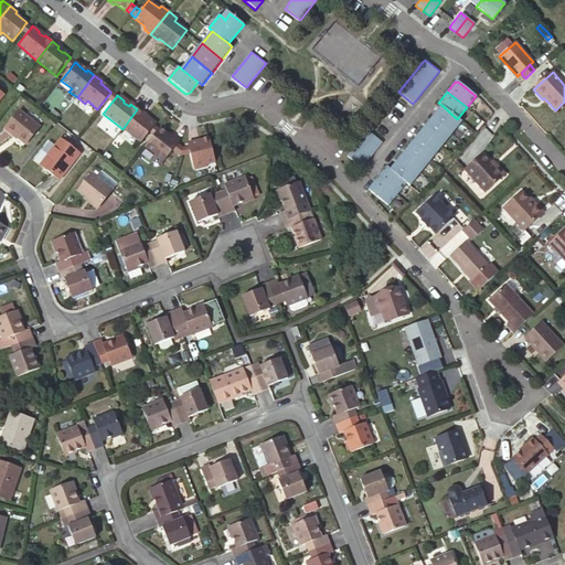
[(430,118),(450,134),(460,121),(457,119),(441,105),(430,118)]
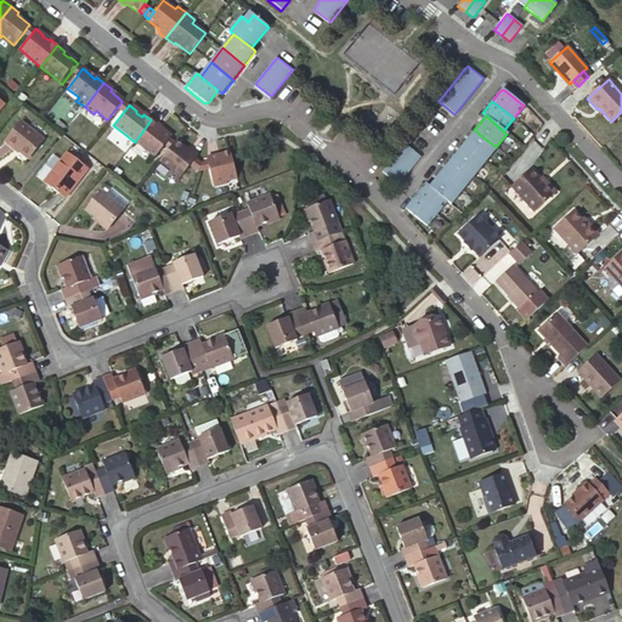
[(135,142),(157,159),(165,148),(170,141),(173,139),(165,133),(163,133),(158,129),(159,126),(151,120),(135,142)]
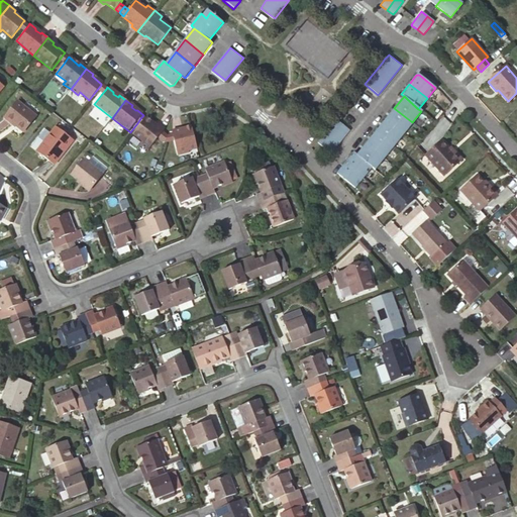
[(25,132),(37,116),(20,102),(8,118),(25,132)]
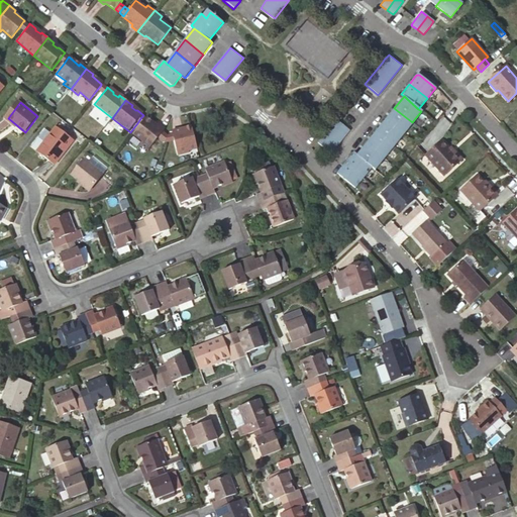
[(385,120),(403,134),(412,122),(394,108),(385,120)]
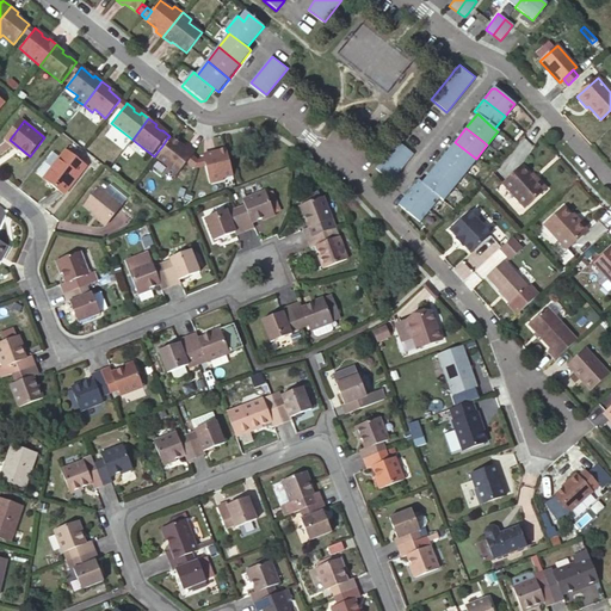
[(165,148),(156,159),(168,168),(166,171),(174,178),(185,164),(191,156),(193,154),(185,147),(184,149),(172,140),(171,141),(165,148)]
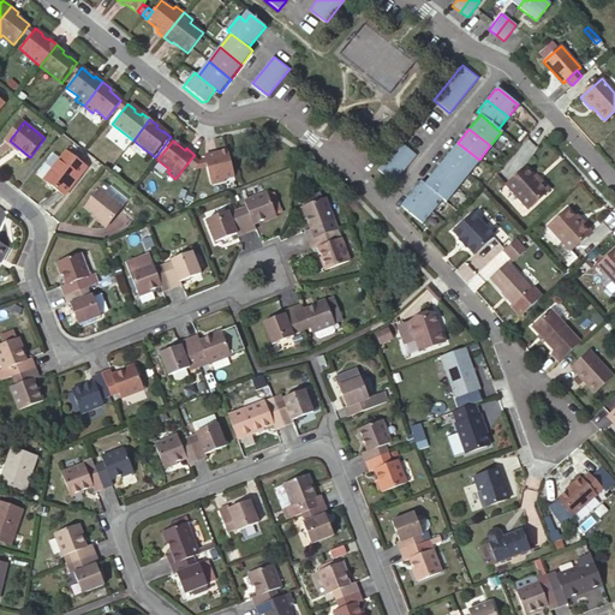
[(376,171),(393,184),(416,155),(400,142),(376,171)]
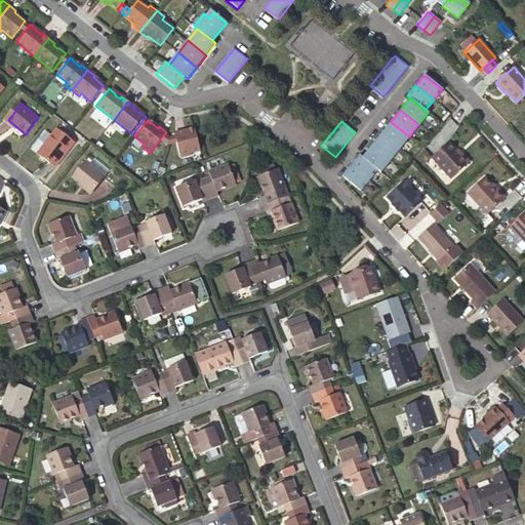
[(380,133),(399,149),(409,136),(391,122),(380,133)]
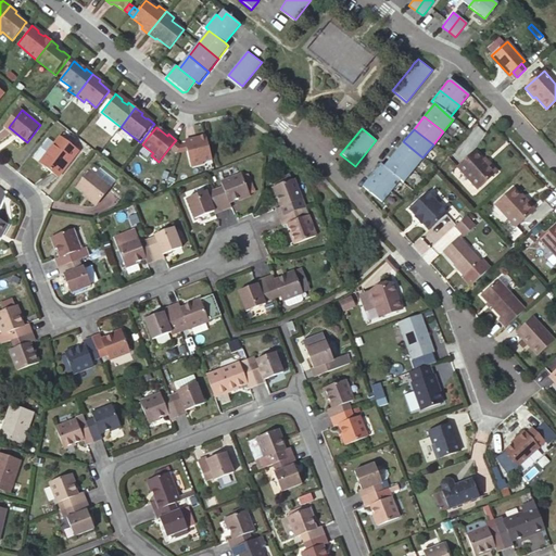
[(212,160),(205,136),(184,141),(185,144),(187,153),(190,167),(202,164),(202,162),(212,160)]
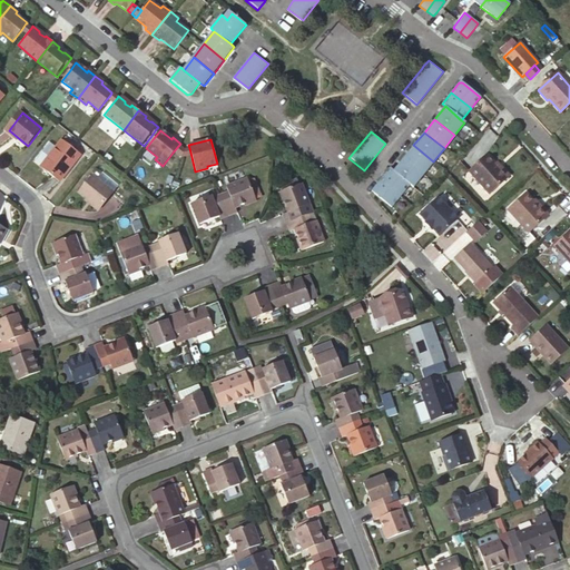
[(60,182),(81,156),(64,141),(41,167),(60,182)]
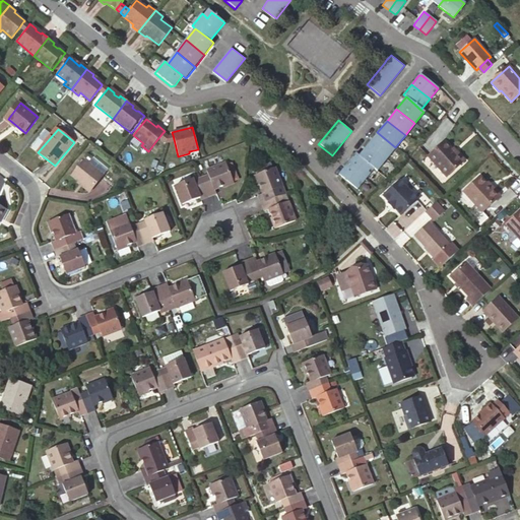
[(35,143),(40,147),(49,135),(45,131),(35,143)]
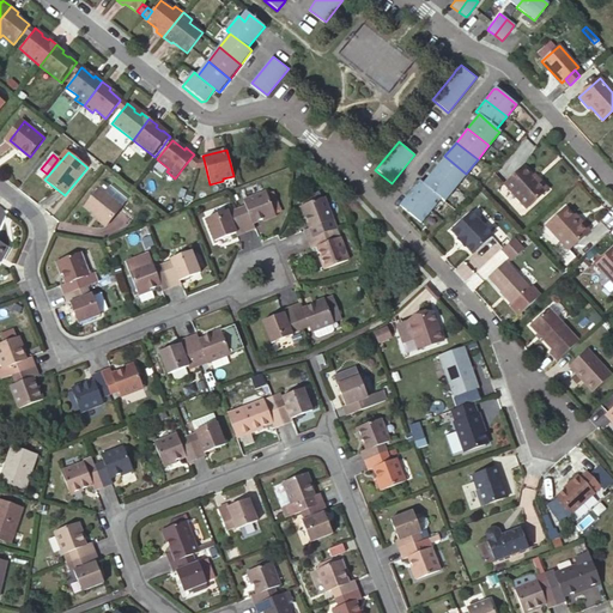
[(434,170),(455,187),(466,174),(444,156),(434,170)]
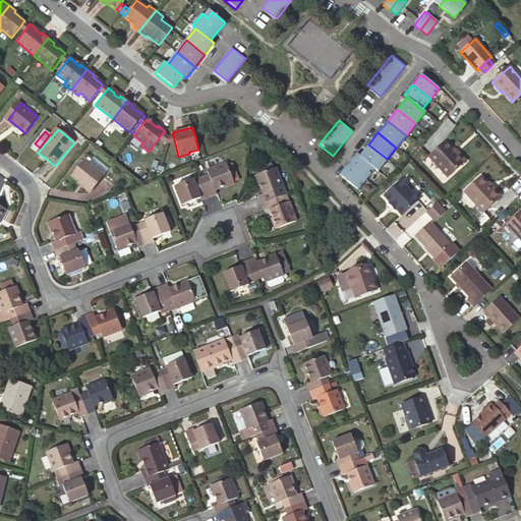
[(163,133),(158,139),(165,146),(168,137),(163,133)]
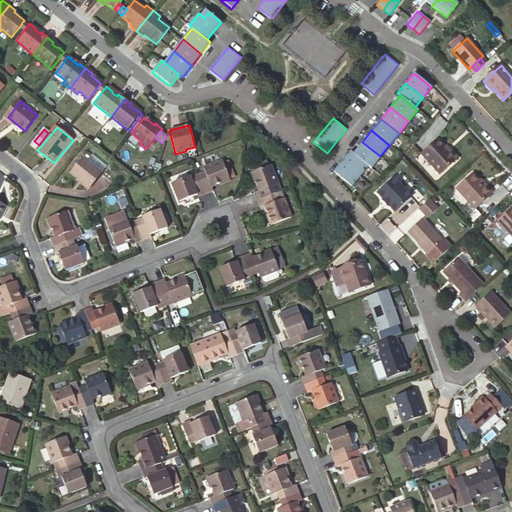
[(170,133),(165,135),(162,143),(172,141),(170,133)]
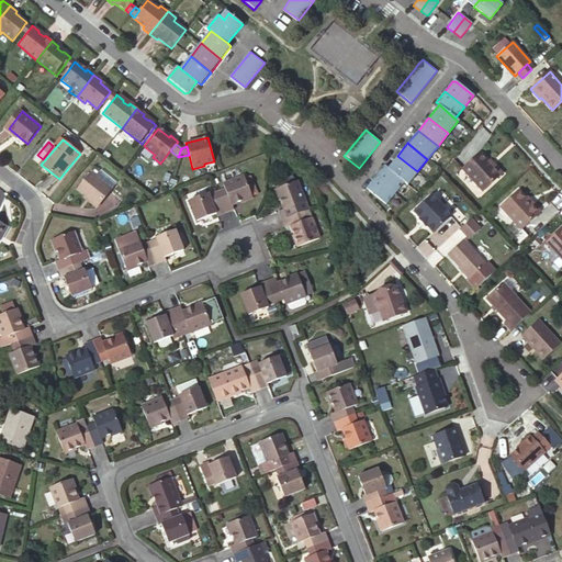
[(481,154),(462,170),(483,192),(502,173),(493,165),(492,166),(489,163),(481,154)]
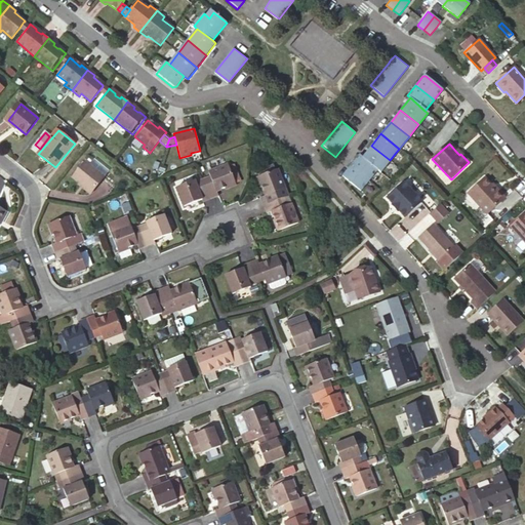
[(371,146),(362,157),(367,161),(377,169),(380,172),(390,160),(371,146)]
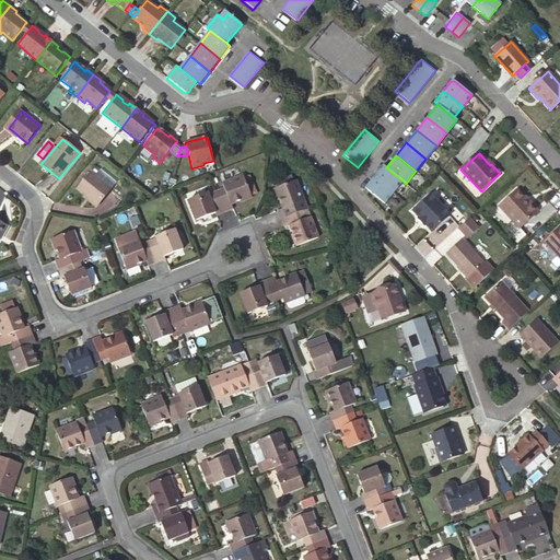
[(374,176),(394,193),(403,181),(392,172),(386,167),(383,165),(374,176)]
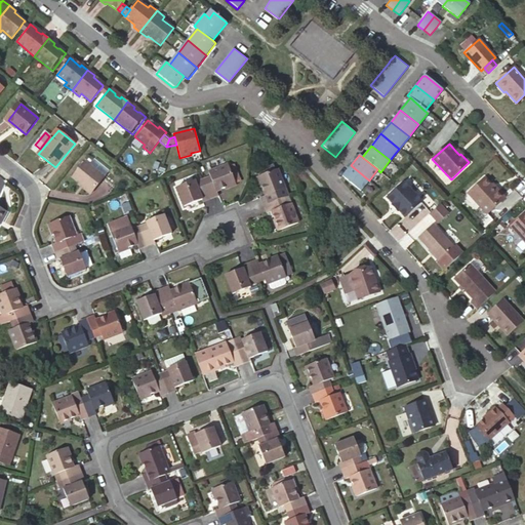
[(90,194),(105,179),(86,162),(73,177),(90,194)]
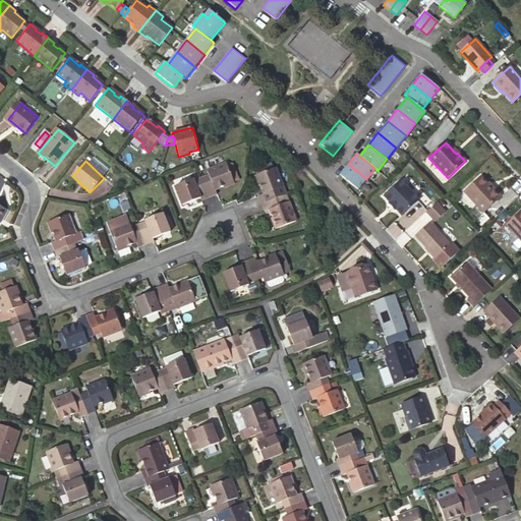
[(233,163),(224,166),(231,184),(239,180),(233,163)]
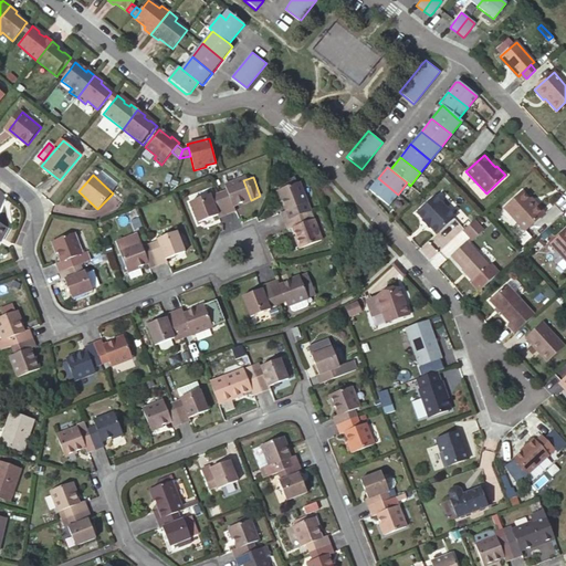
[(276,185),(280,191),(296,185),(294,178),(276,185)]
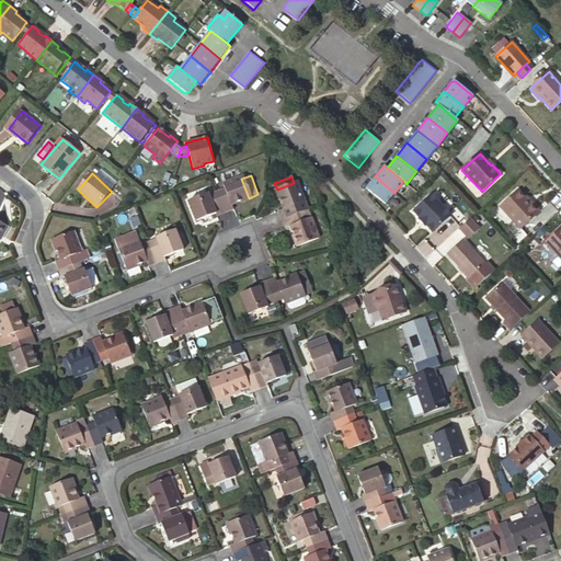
[(385,204),(395,193),(375,176),(367,186),(367,190),(385,204)]
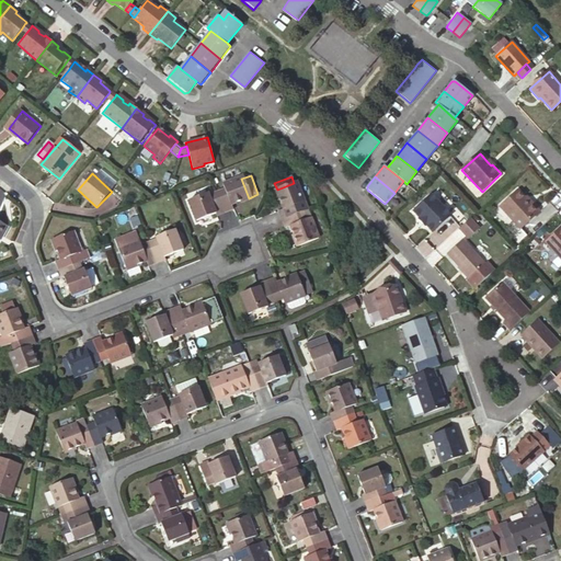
[(224,190),(216,193),(224,214),(232,210),(230,206),(249,199),(249,198),(241,179),(241,178),(221,185),(224,190)]
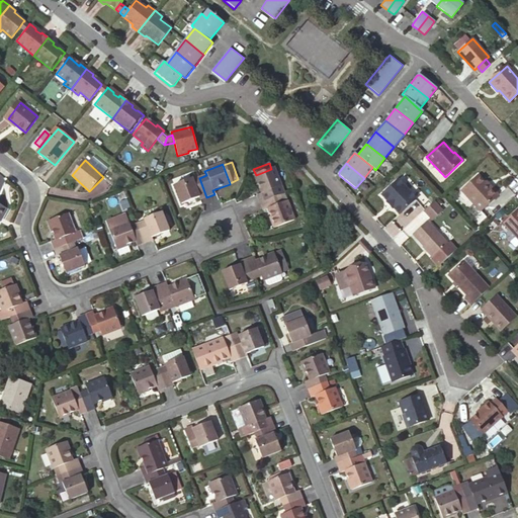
[(256,195),(260,203),(278,196),(275,188),(280,186),(273,168),(271,169),(256,175),(254,176),(261,193),(256,195)]
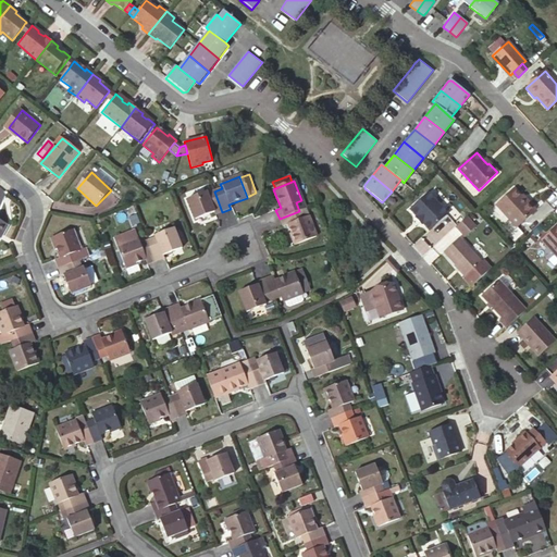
[(428,193),(447,214),(454,208),(435,186),(428,193)]
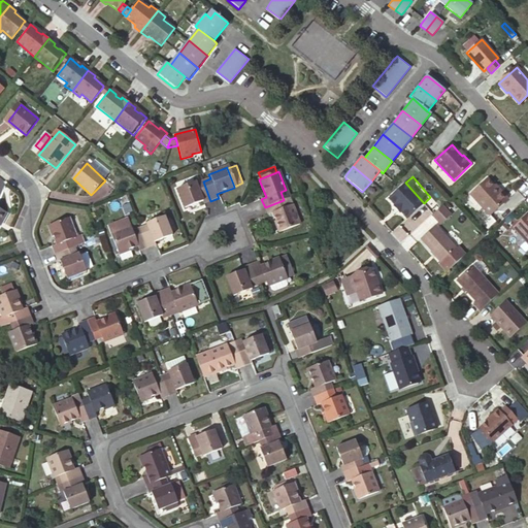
[(487,179),(470,195),(484,210),(502,193),(494,185),(493,186),(489,182),(487,179)]
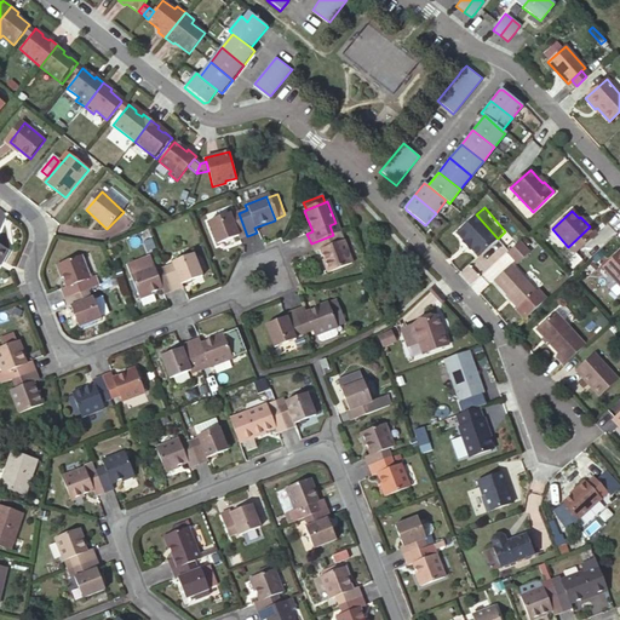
[(247,236),(239,213),(229,217),(229,216),(208,224),(217,246),(237,237),(237,240),(247,236)]
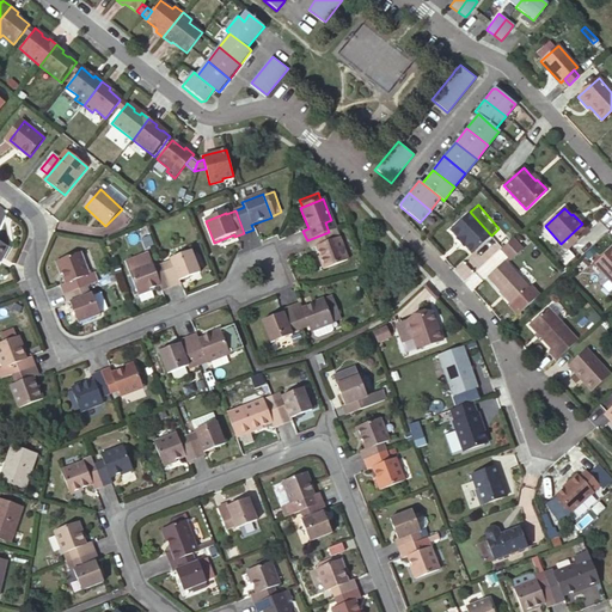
[(491,236),(470,212),(450,230),(457,238),(456,239),(463,246),(464,245),(471,254),(491,236)]
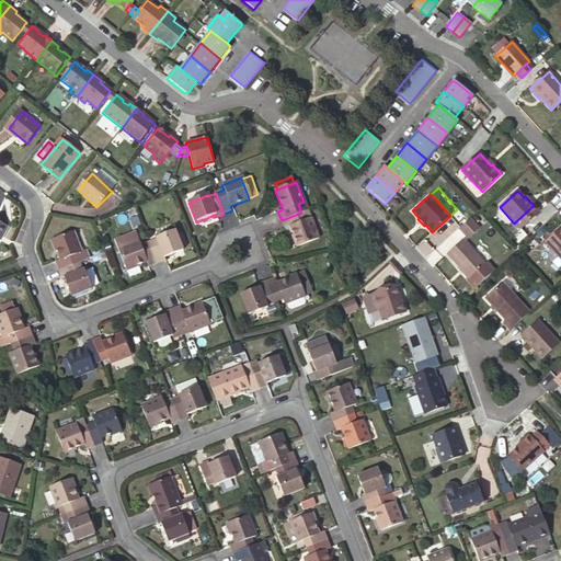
[(301,213),(282,220),(285,228),(289,226),(297,244),(317,237),(309,218),(305,219),(301,213)]
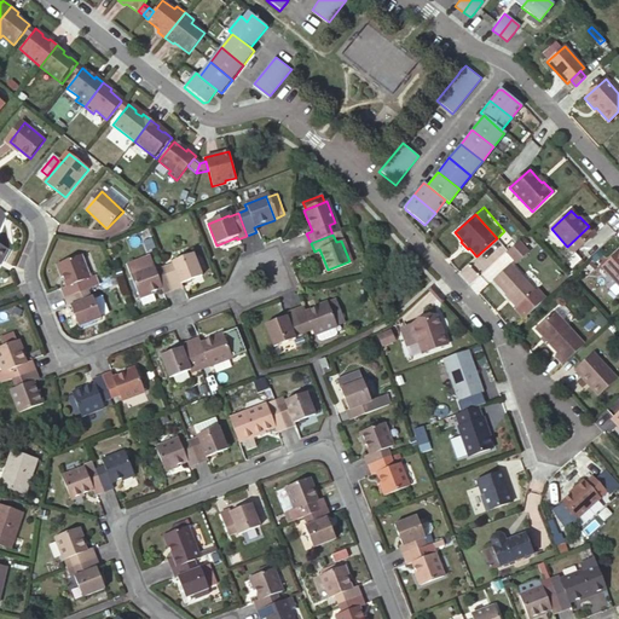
[(518,241),(505,252),(516,264),(528,253),(518,241)]
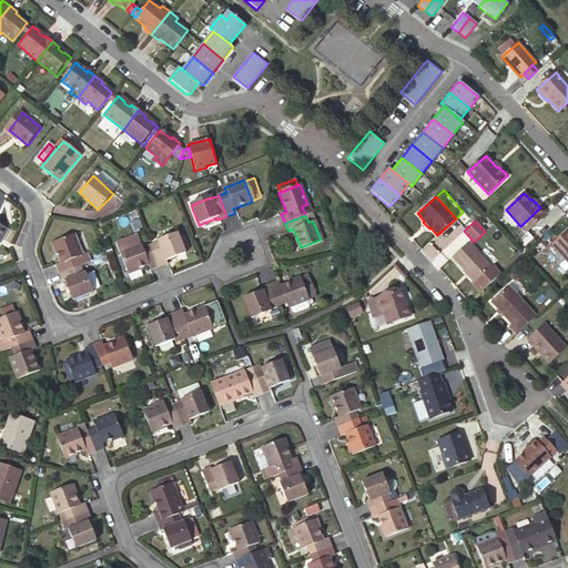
[(556,224),(551,229),(555,233),(560,229),(556,224)]
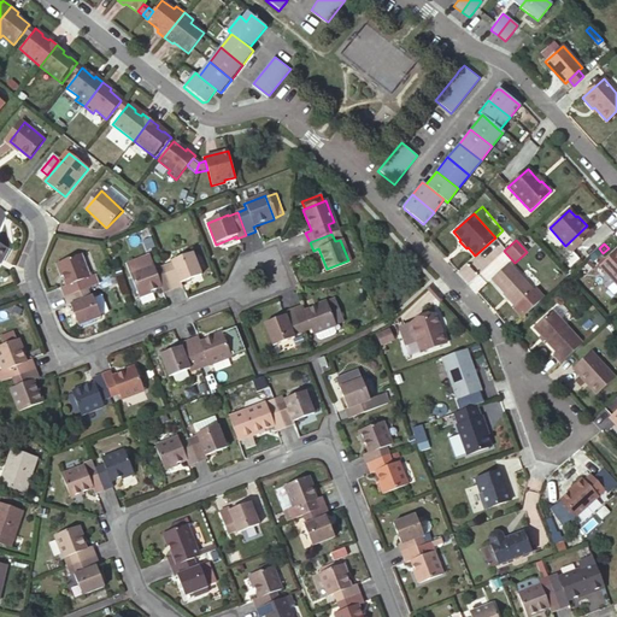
[(9,265),(15,254),(0,245),(0,270),(5,263),(9,265)]
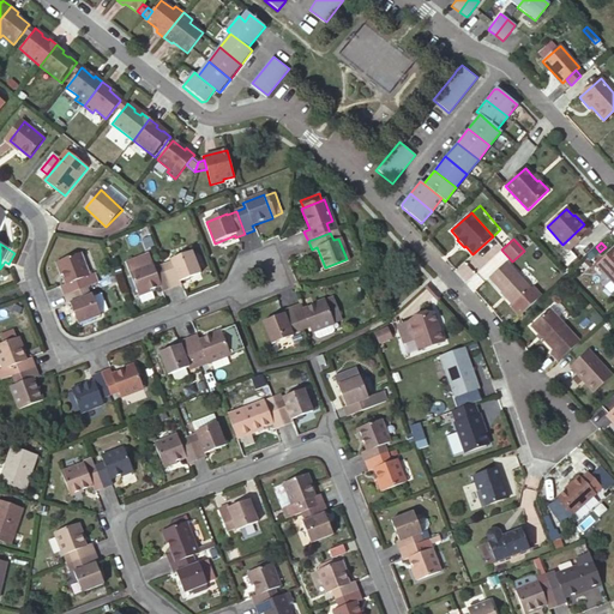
[(613,248),(596,266),(613,286),(613,248)]
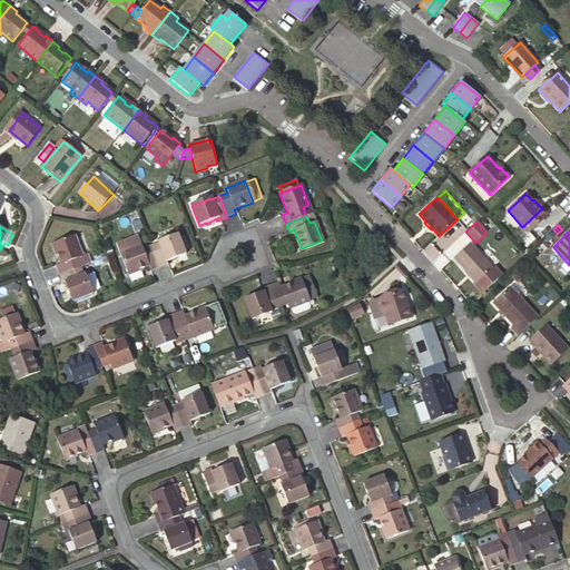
[(150,247),(158,267),(167,264),(166,263),(184,256),(176,235),(158,243),(159,244),(150,247)]
